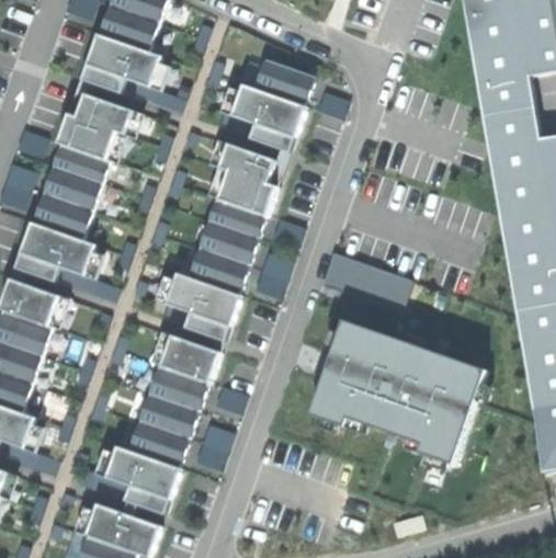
[(89,19),(94,1),(91,0),(65,0),(63,10),(89,19)]
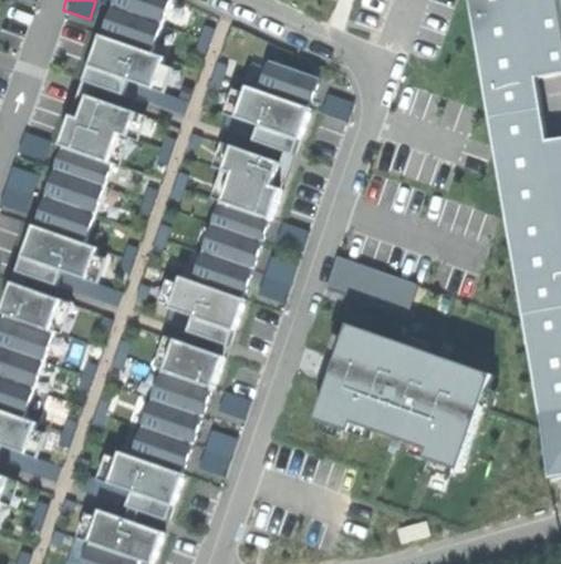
[(111,0),(105,17),(99,34),(148,51),(165,0),(111,0)]
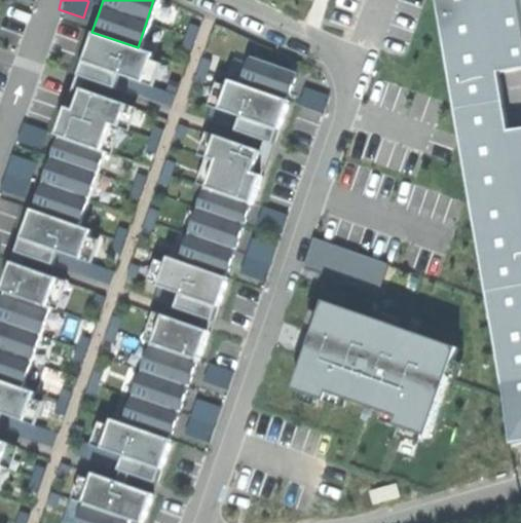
[(433,0),(508,442),(513,441),(520,439),(520,125),(505,129),(494,71),(520,66),(520,0),(433,0)]
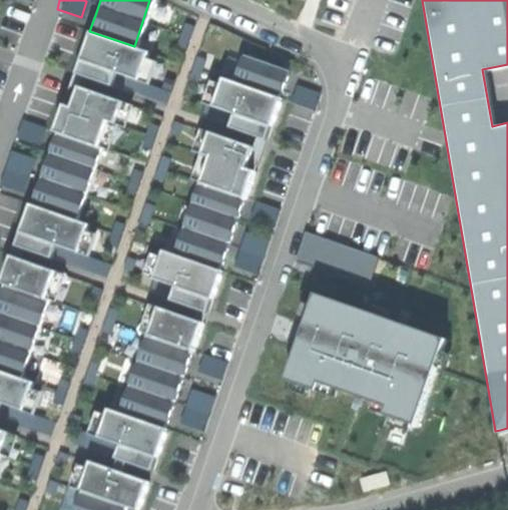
[(190,25),(181,22),(173,44),(182,47),(190,25)]
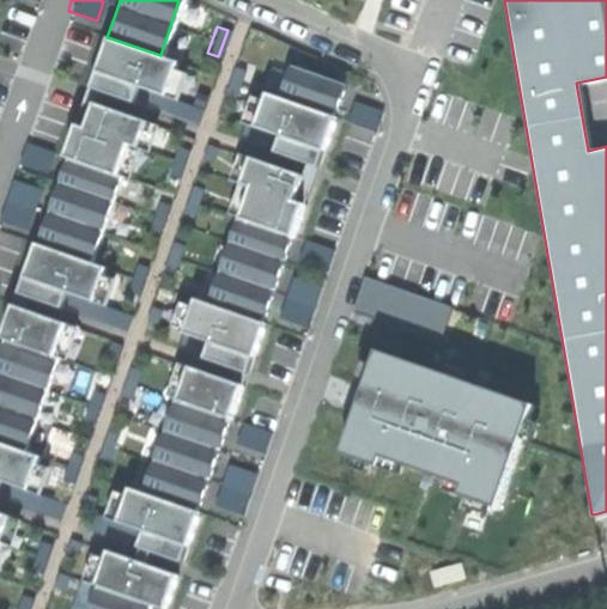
[(174,61),(161,55),(107,37),(104,36),(97,56),(92,69),(135,85),(129,102),(139,104),(145,87),(163,93),(174,61)]
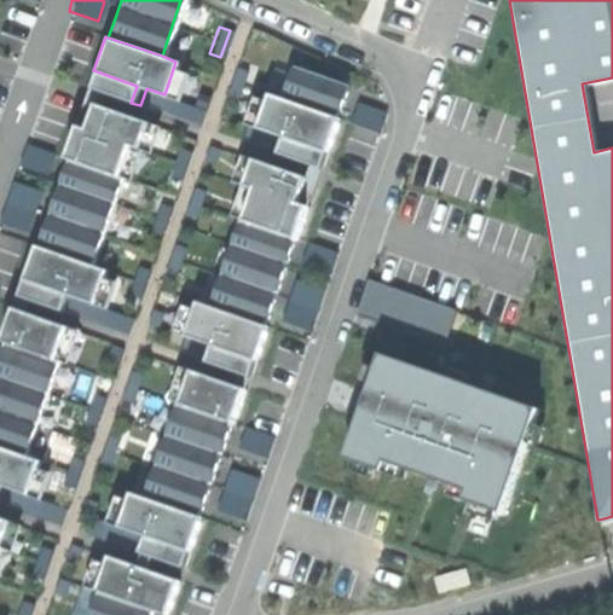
[(246,69),(235,65),(225,93),(236,97),(246,69)]
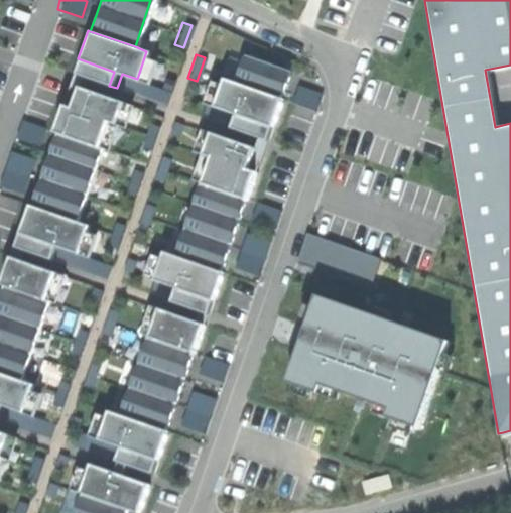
[(234,82),(278,97),(282,87),(287,70),(243,54),(234,82)]
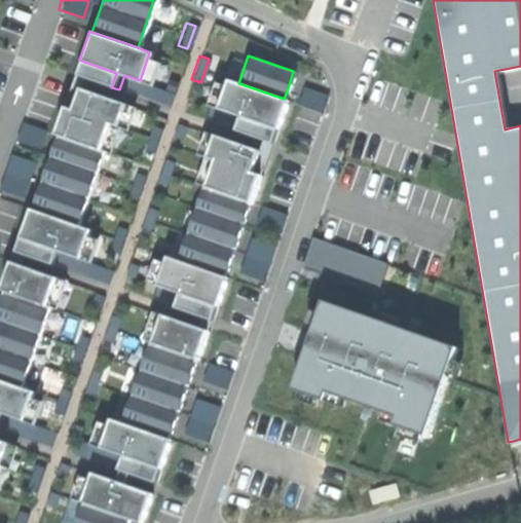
[(75,74),(111,87),(116,73),(79,60),(75,74)]
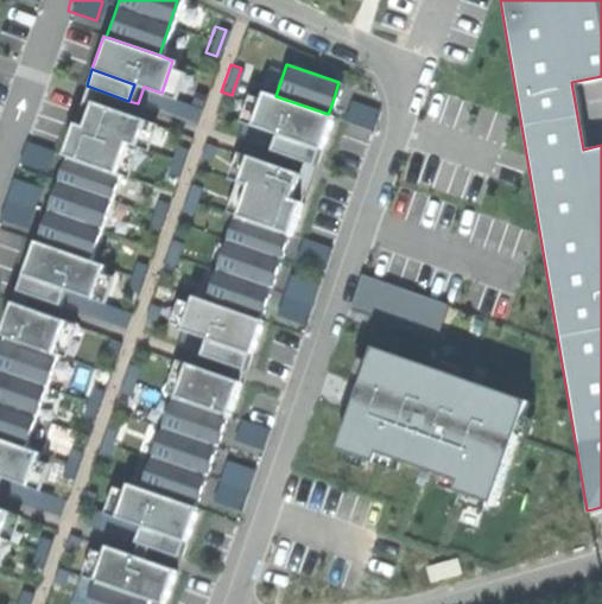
[(162,94),(162,93),(144,87),(138,103),(192,124),(198,107),(189,103),(162,94)]
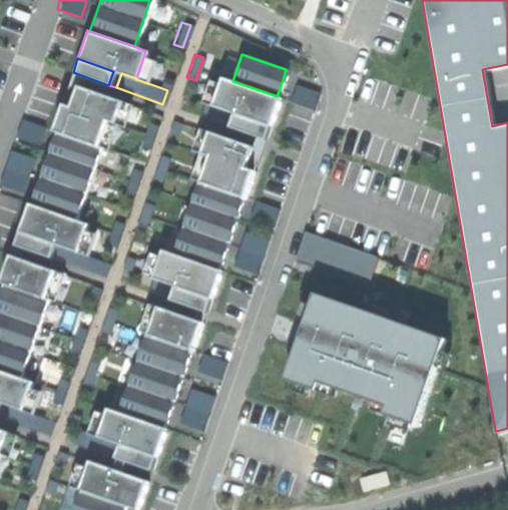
[(171,78),(163,75),(159,87),(167,90),(171,78)]
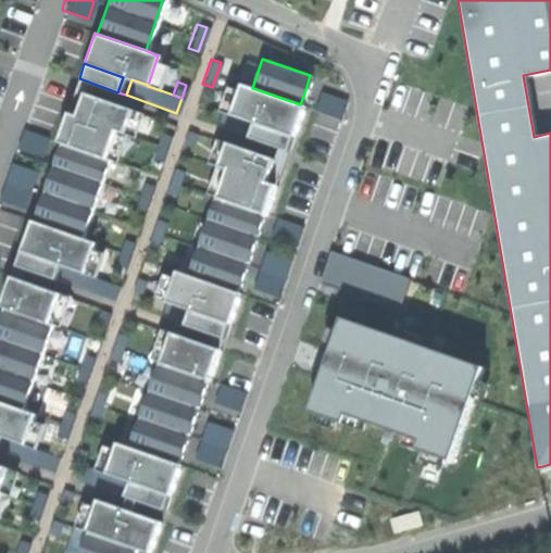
[(228,113),(252,122),(292,137),(298,121),(302,107),(300,104),(252,88),(239,84),(228,113)]
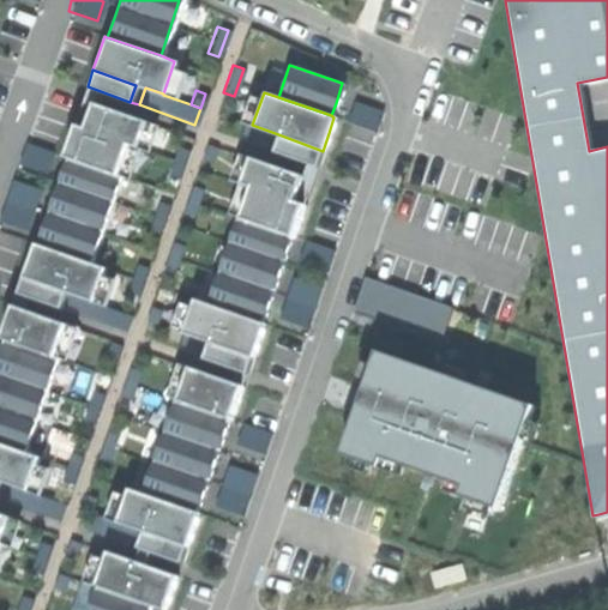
[(354,100),(345,122),(372,132),(380,109),(354,100)]
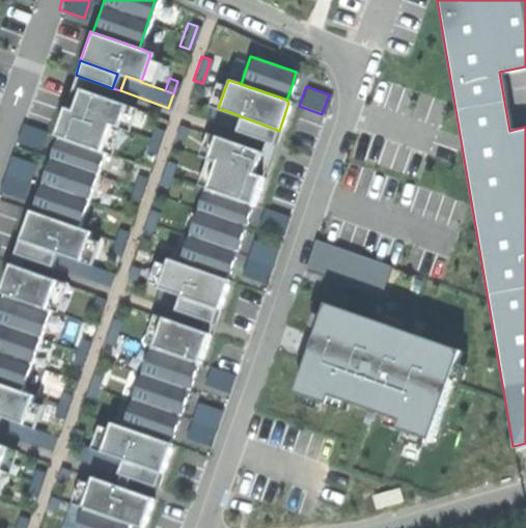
[(54,134),(56,135),(100,150),(109,124),(117,128),(126,105),(79,89),(75,101),(72,110),(63,107),(59,119),(54,134)]
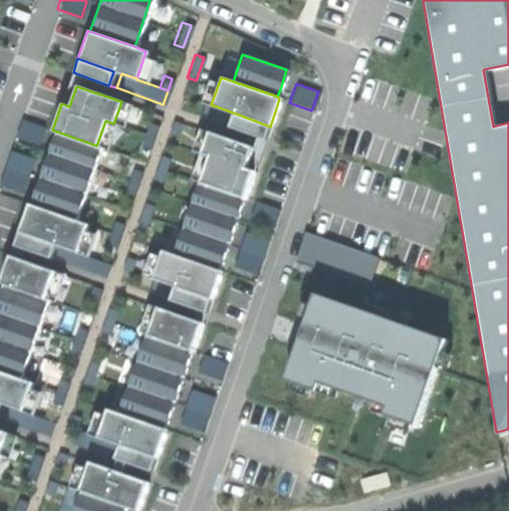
[(198,116),(228,126),(233,112),(211,104),(211,105),(203,103),(198,116)]
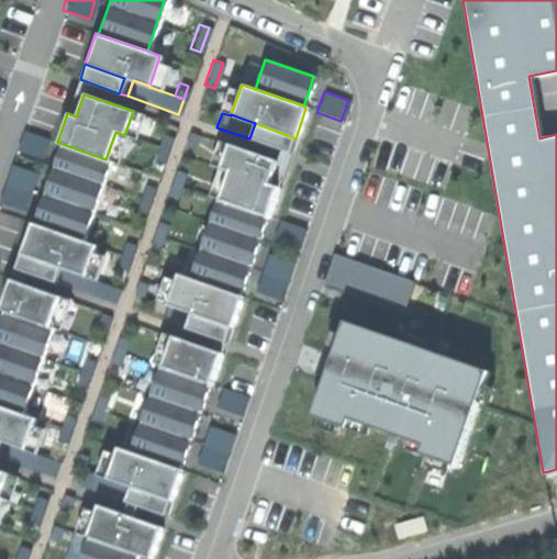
[(296,138),(255,123),(249,138),(290,153),(296,138)]
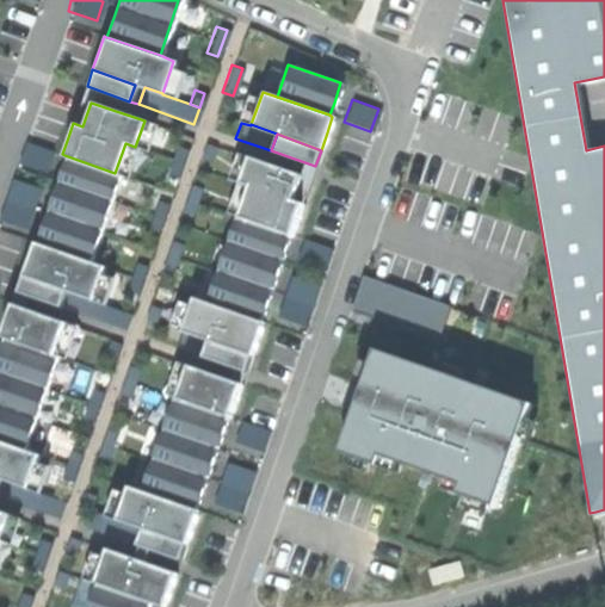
[(24,141),(16,162),(43,172),(50,149),(24,141)]
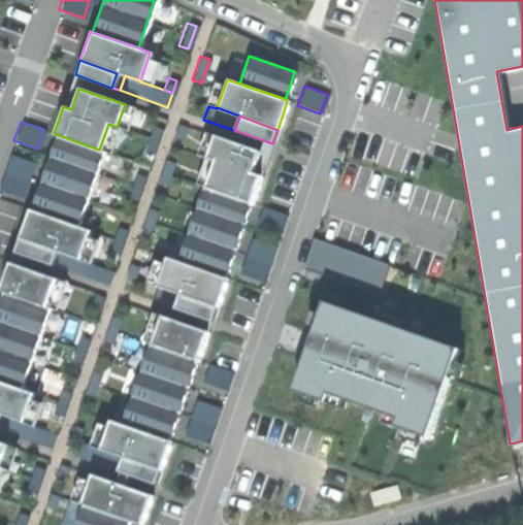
[(186,126),(176,123),(172,134),(182,137),(186,126)]
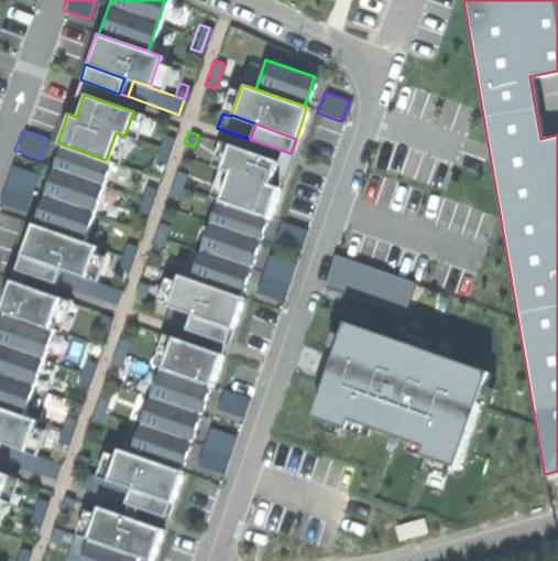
[(172,137),(162,133),(153,159),(162,162),(172,137)]
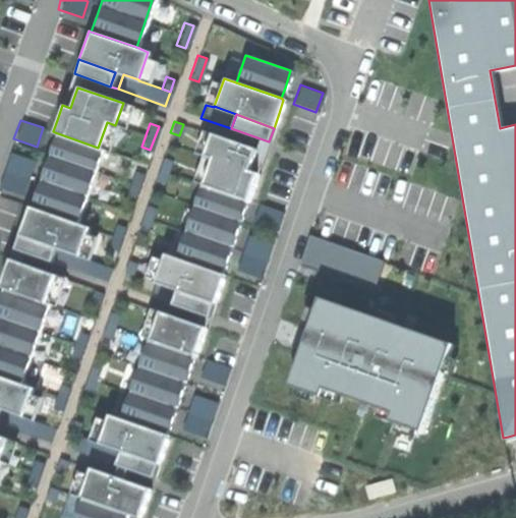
[(52,142),(48,154),(94,170),(101,149),(98,148),(55,132),(52,142)]
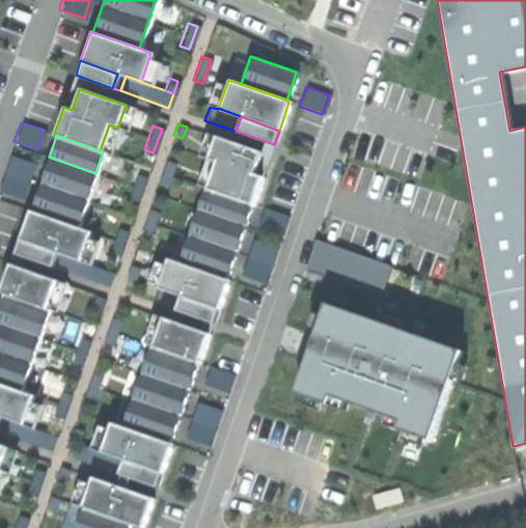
[(206,189),(250,204),(253,204),(257,191),(263,176),(254,173),(257,165),(261,153),(216,137),(208,159),(217,161),(206,189)]
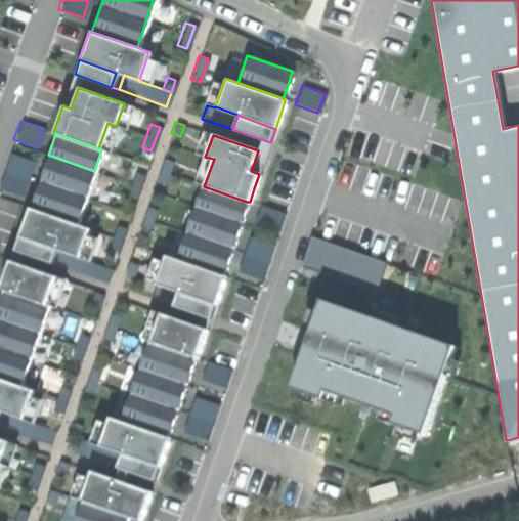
[(9,152),(3,171),(27,178),(33,160),(9,152)]
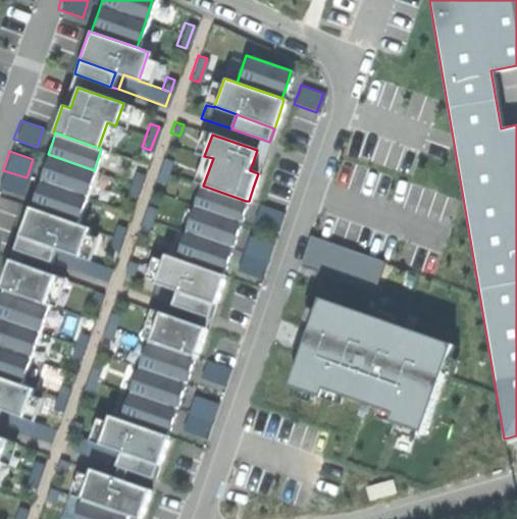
[(44,167),(39,180),(85,197),(94,170),(48,154),(44,167)]
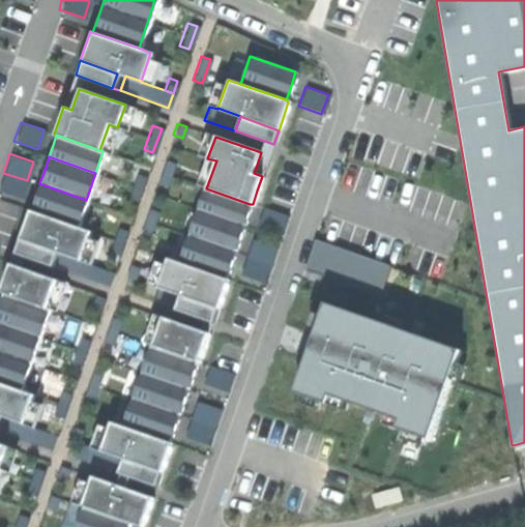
[(174,163),(165,159),(156,183),(166,186),(174,163)]
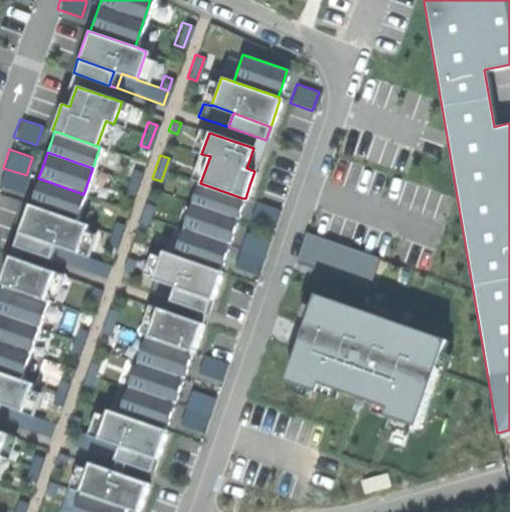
[(20,191),(26,175),(3,168),(0,178),(0,185),(20,191)]
